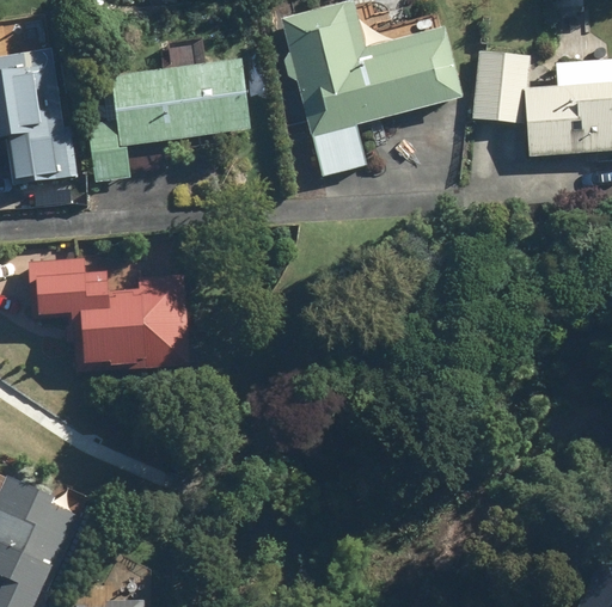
[(354,0),(281,17),(319,177),(366,166),(356,124),(464,99),(446,28),(366,47),(354,0)]
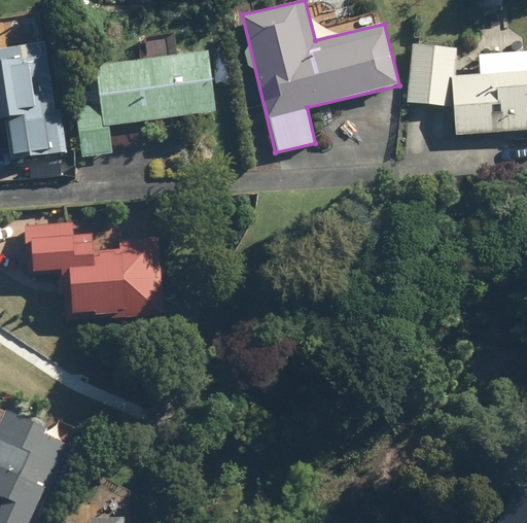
[(44,41),(0,47),(0,120),(5,120),(11,161),(60,153),(44,41)]
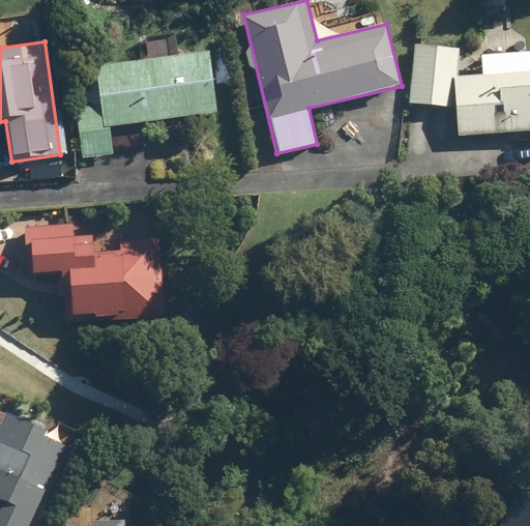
[(454,107),(455,117),(459,135),(529,130),(529,70),(458,75),(460,47),(415,41),(409,101),(454,107)]
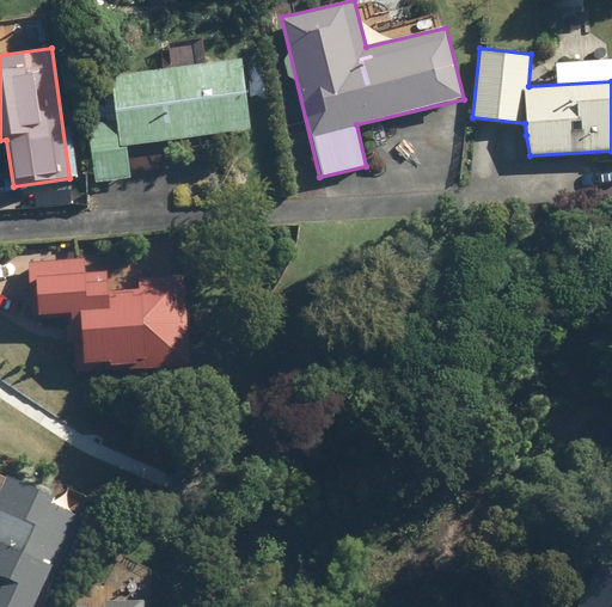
[(111,74),(116,118),(85,122),(92,182),(132,177),(127,145),(250,130),(242,59),(111,74)]
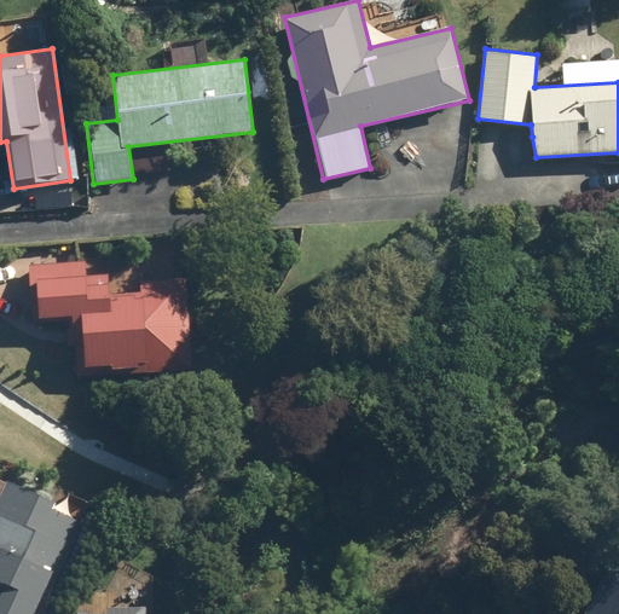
[(86,260),(29,262),(33,322),(71,319),(75,377),(92,376),(92,370),(113,369),(113,371),(139,370),(139,368),(192,364),(187,277),(139,279),(140,290),(109,291),(108,272),(86,273),(86,260)]
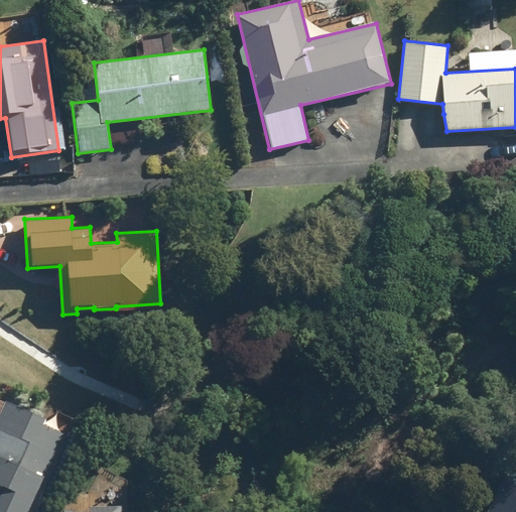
[(59,426),(5,401),(0,411),(0,487),(4,489),(0,496),(0,511),(33,511),(70,434),(57,429),(59,426)]
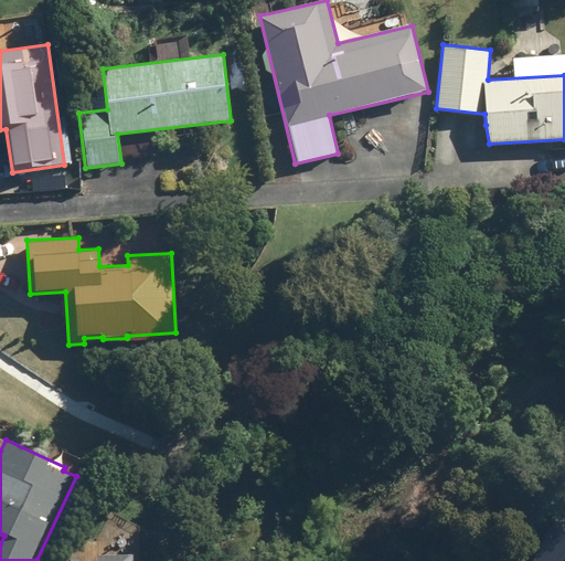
[(564,560),(564,516),(555,511),(532,560),(564,560)]
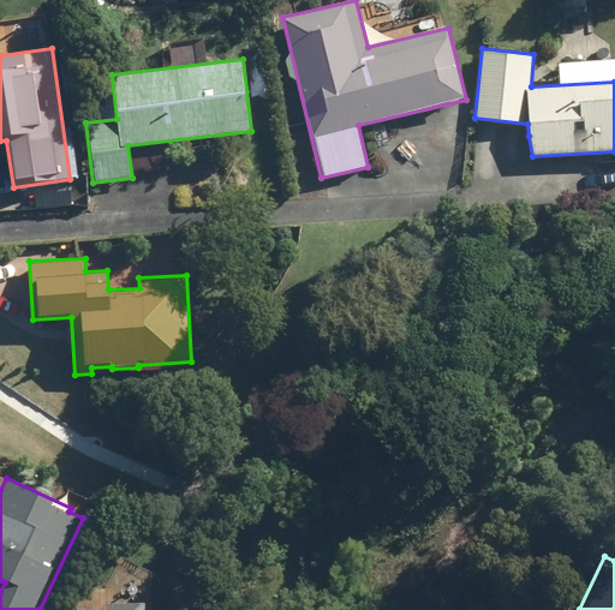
All buildings are outlined.
